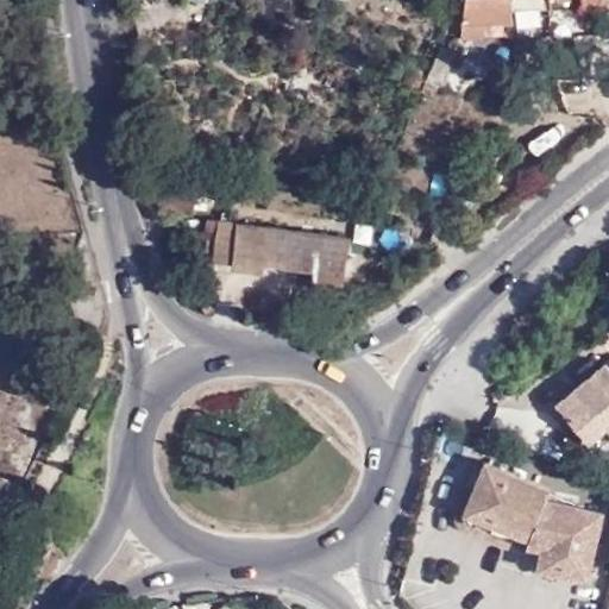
[(460,0),(459,20),(483,19),(483,27),(514,25),(516,11),(544,10),(545,10),(544,0),(460,0)]
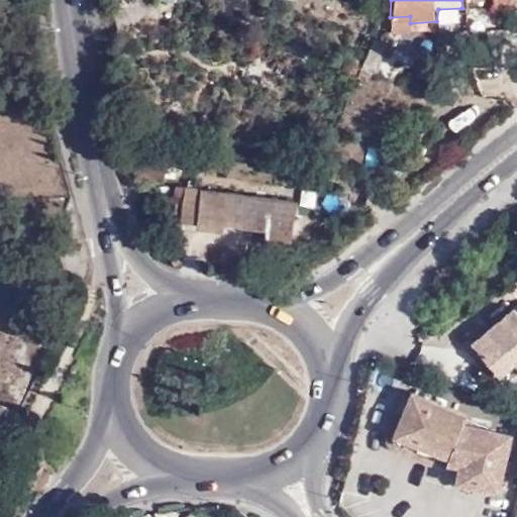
[(461,0),(462,8),(510,6),(510,0),(461,0)]
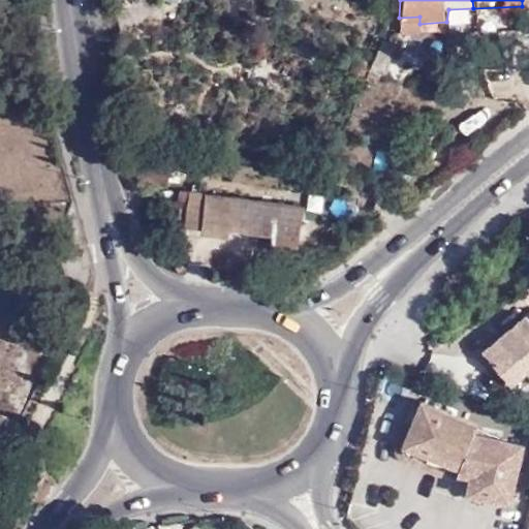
[(172,156),(137,153),(137,172),(169,175),(172,156)]
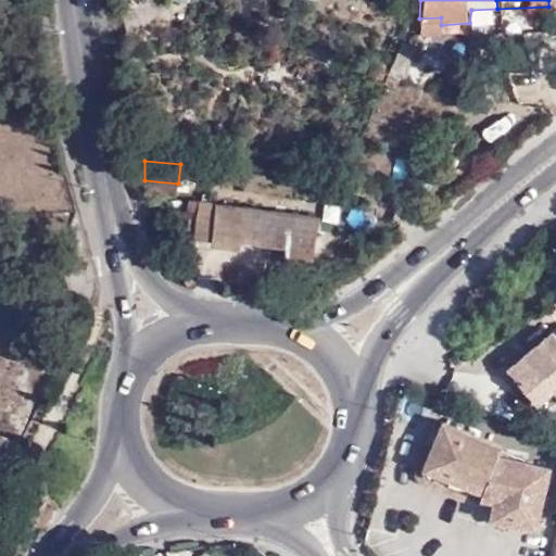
[(314,215),(201,201),(197,234),(216,232),(217,238),(239,240),(240,235),(287,240),(287,247),(311,249),(314,215)]
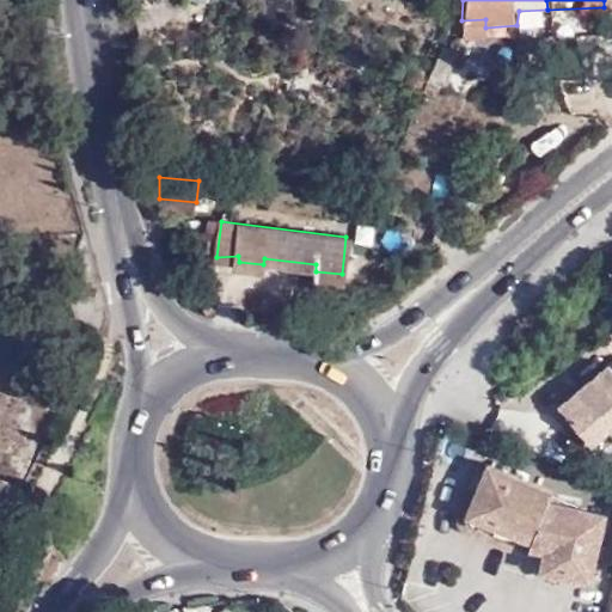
[(177,244),(196,242),(190,232),(172,232),(177,244)]
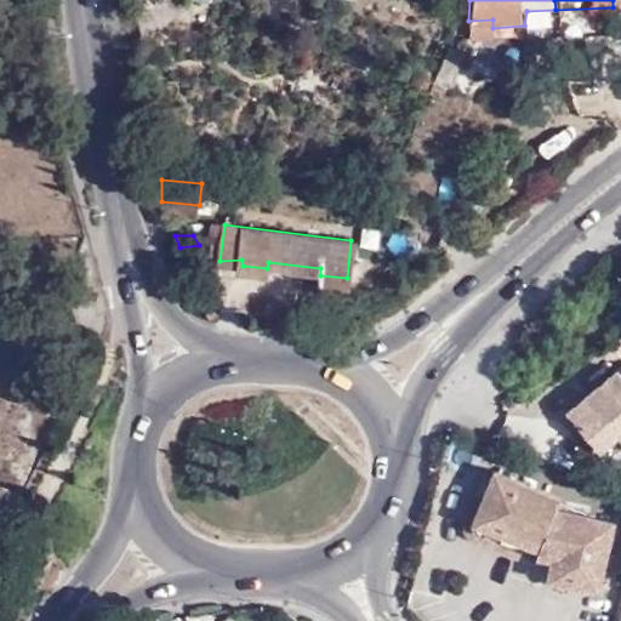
[(206,314),(216,312),(222,311),(218,297),(203,302),(206,314)]
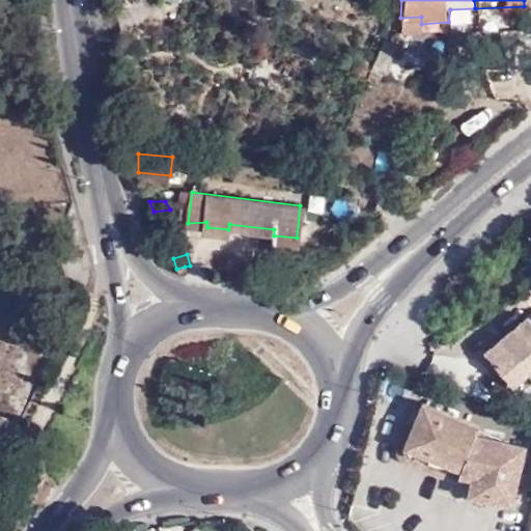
[(530,370),(530,319),(491,350),(514,383),(530,370)]
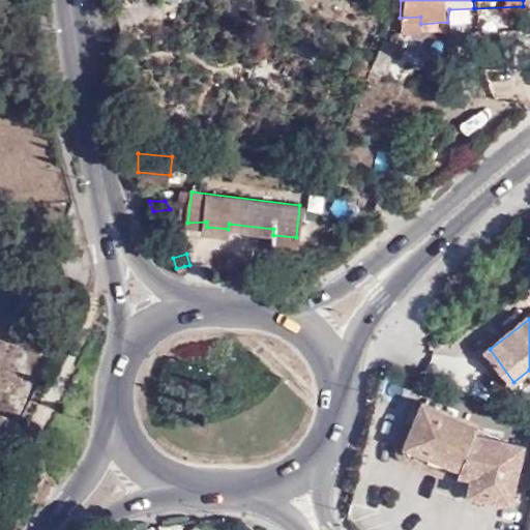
[(420,404),(402,441),(442,462),(441,465),(470,476),(467,487),(505,497),(510,477),(516,478),(518,479),(525,446),(481,435),(482,429),(440,408),(439,412),(420,404)]
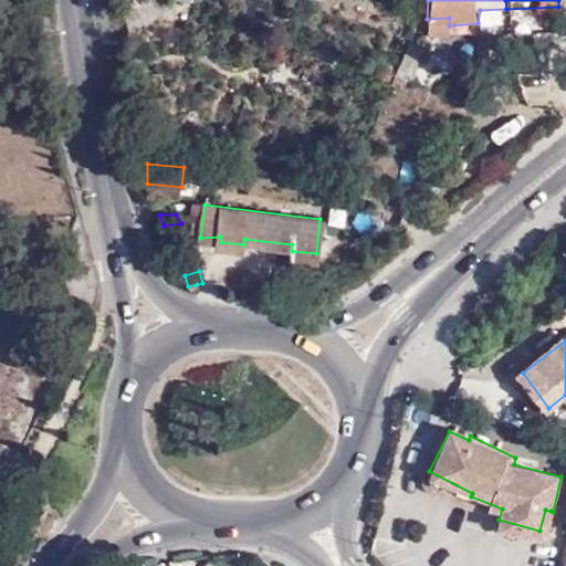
[(472,493),(429,471),(423,484),(467,506),(471,496),(472,493)]
